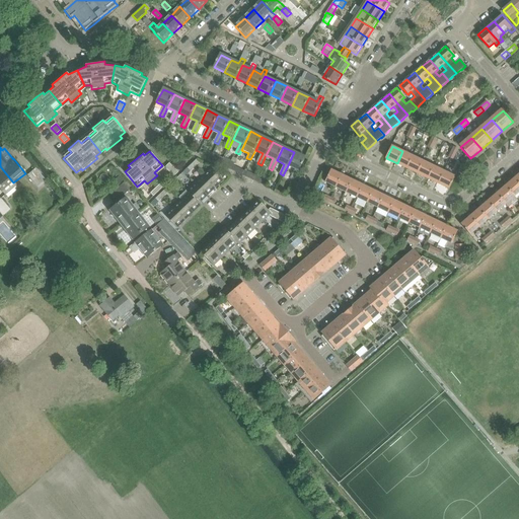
[(408,168),(414,156),(402,151),(397,163),(408,168)]
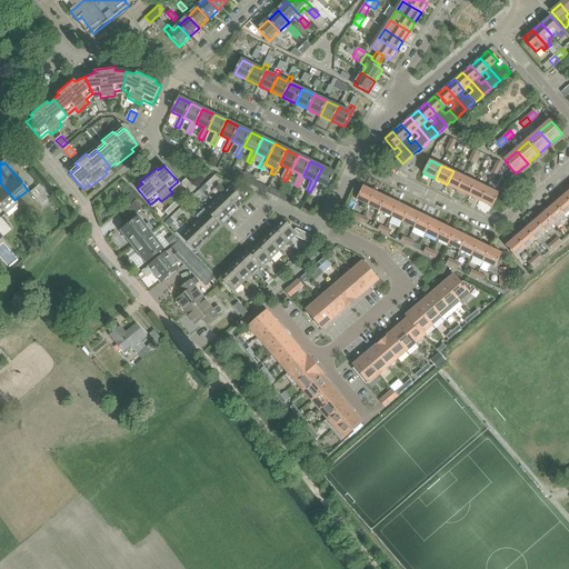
[(322,198),(328,188),(336,173),(322,167),(316,181),(323,186),(318,196),(322,198)]
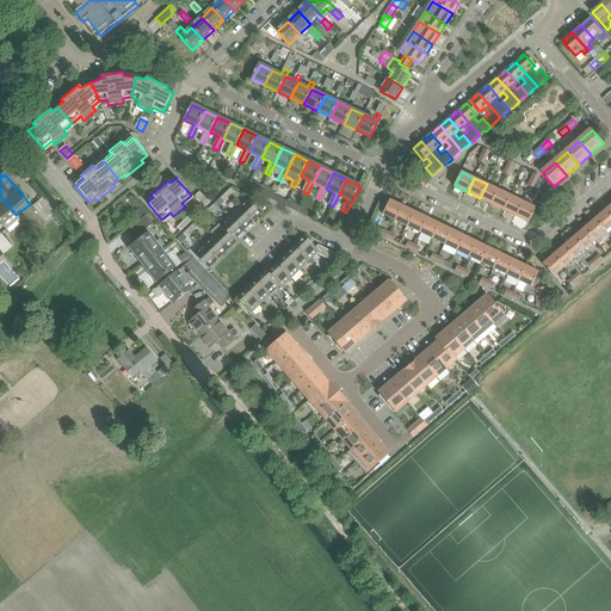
[(492,204),(499,190),(487,184),(480,198),(492,204)]
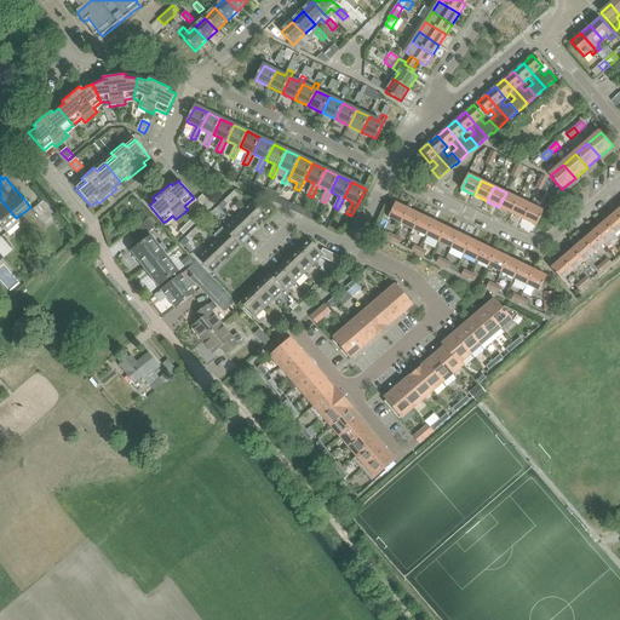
[(512,213),(518,200),(506,193),(499,207),(512,213)]
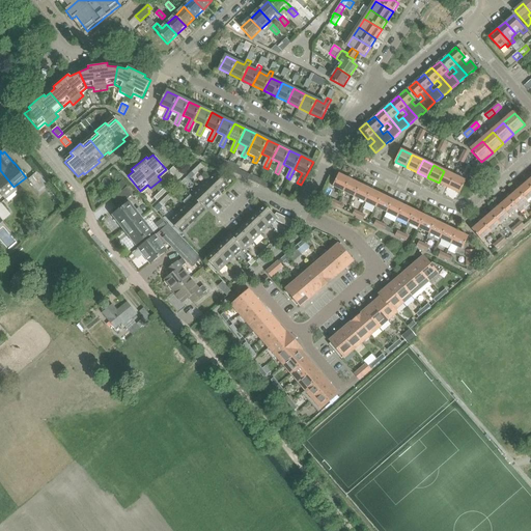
[(183,176),(173,167),(169,172),(175,178),(170,183),(173,186),(183,176)]
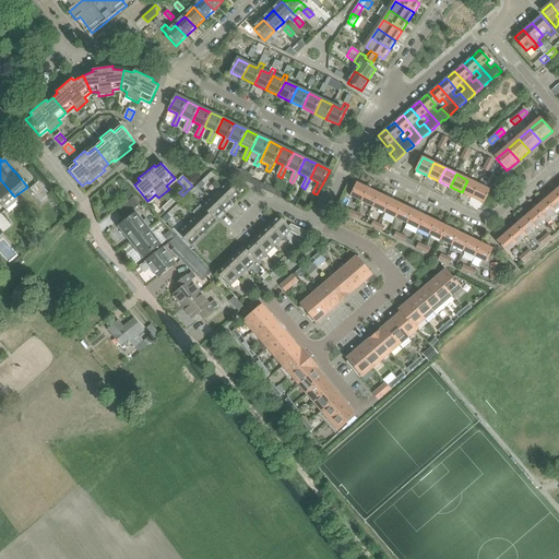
[(0,204),(2,207),(6,211),(18,201),(14,197),(0,179),(0,204)]
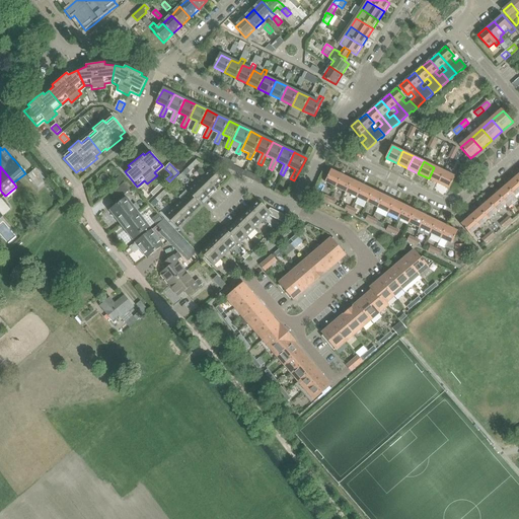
[(203,175),(215,189),(223,180),(211,167),(203,175)]
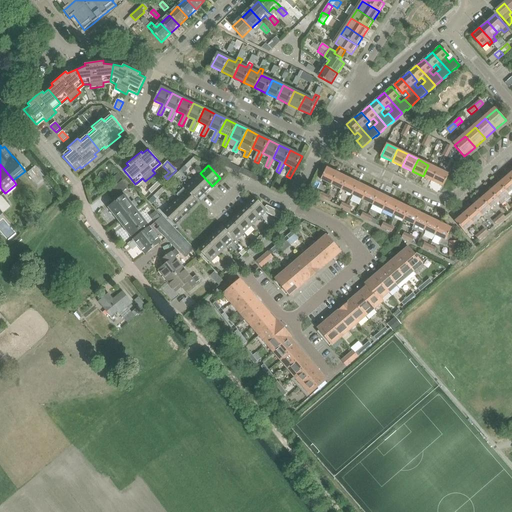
[(433,181),(439,170),(428,165),(423,176),(433,181)]
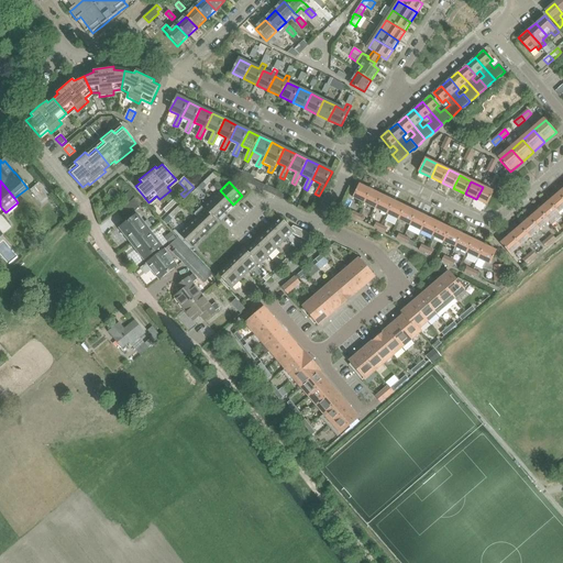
[(31,190),(41,203),(50,196),(39,183),(31,190)]
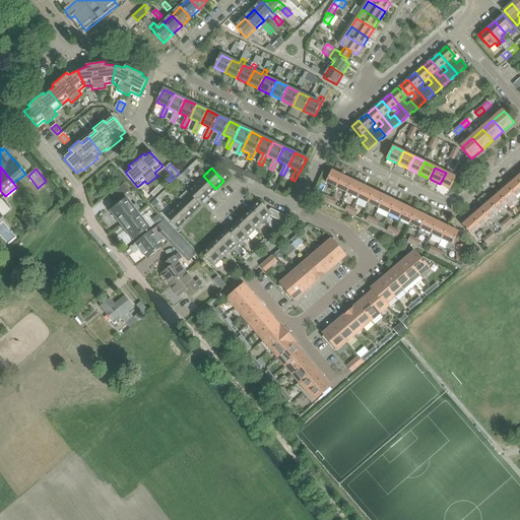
[(337,188),(342,176),(332,171),(327,183),(337,188)]
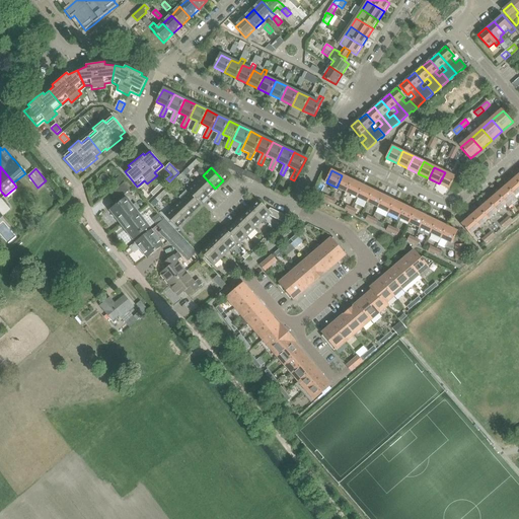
[(455,177),(455,176),(445,172),(439,183),(450,189),(455,177)]
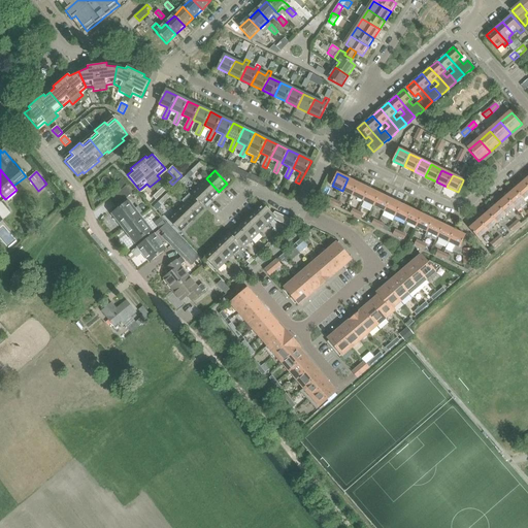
[(211,199),(219,192),(206,178),(198,186),(211,199)]
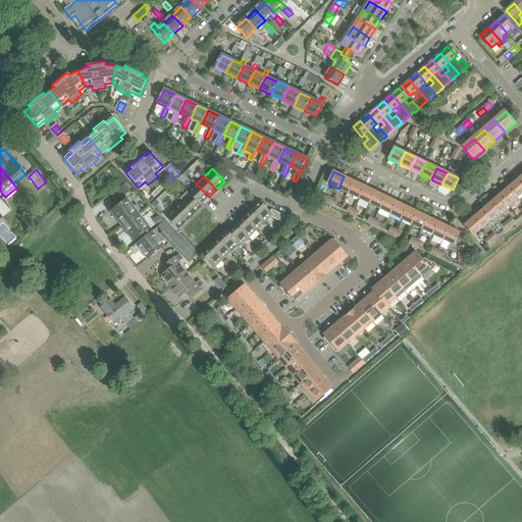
[(349,194),(355,181),(344,176),(338,189),(349,194)]
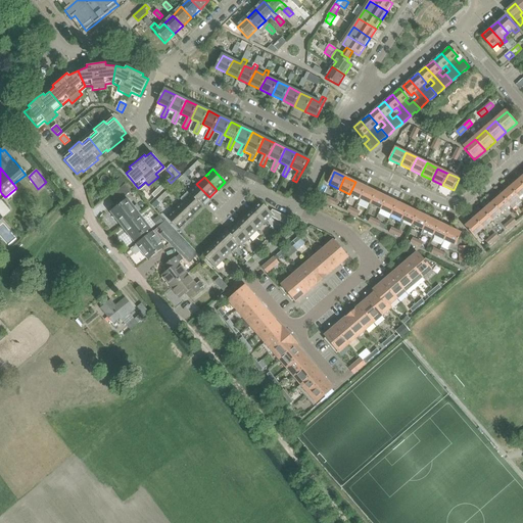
[(519,198),(522,194),(522,184),(519,180),(510,188),(519,198)]
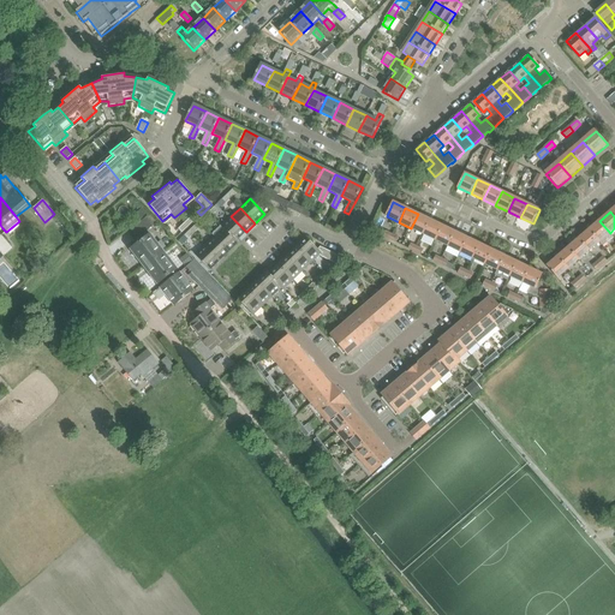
[(423,234),(430,220),(418,214),(411,228),(423,234)]
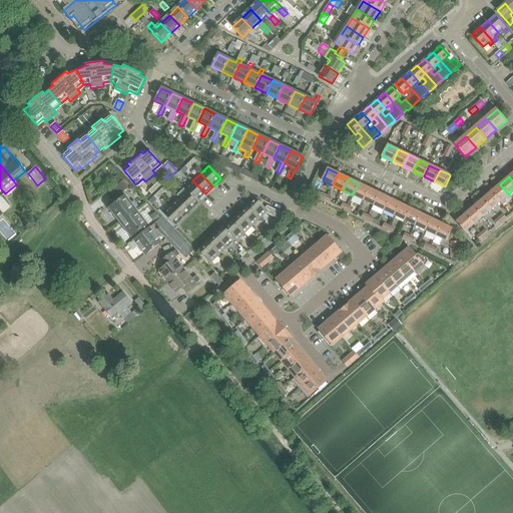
[(197,201),(205,193),(192,180),(185,188),(197,201)]
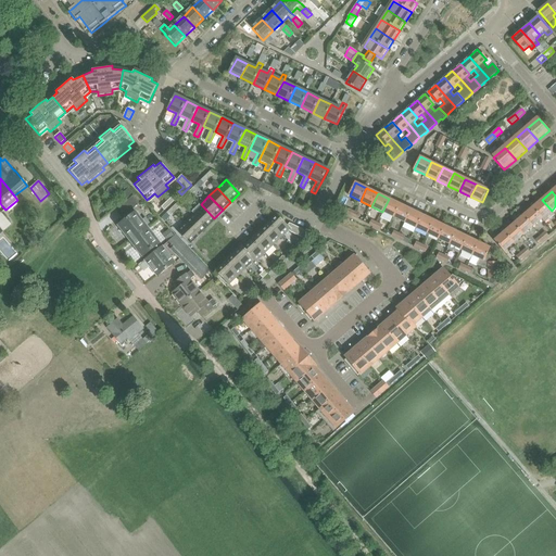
[(165,211),(175,201),(172,198),(162,207),(165,211)]
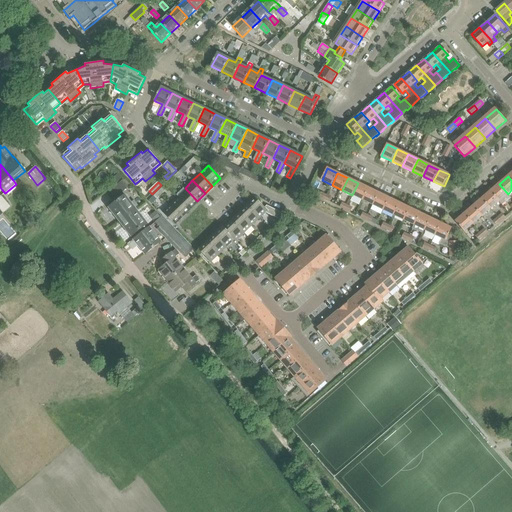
[(363,200),(368,188),(358,183),(352,195),(363,200)]
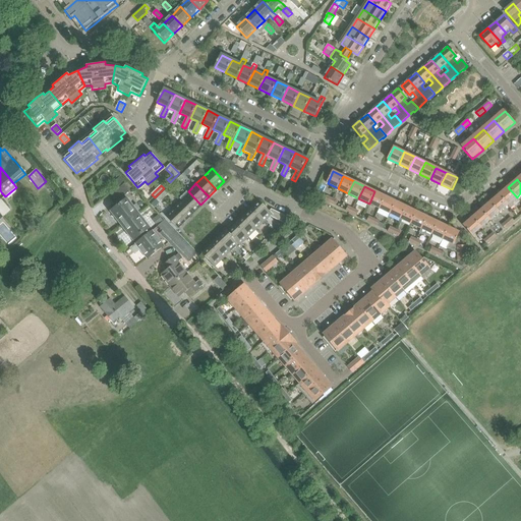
[(508,205),(517,197),(508,187),(500,194),(508,205)]
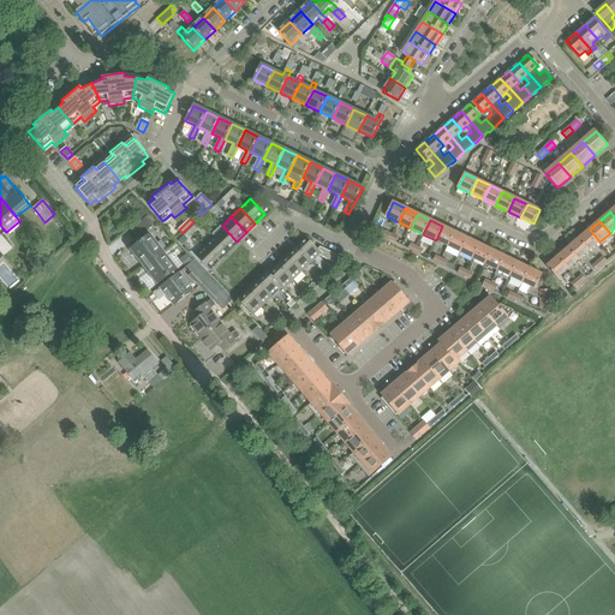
[(238,243),(237,242),(222,226),(221,227),(224,228),(214,237),(228,252),(238,243)]
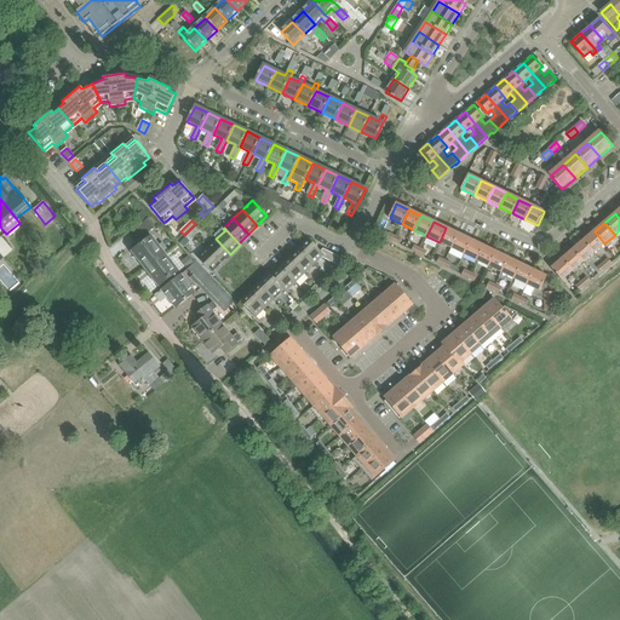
[(452,248),(459,234),(446,228),(440,242),(452,248)]
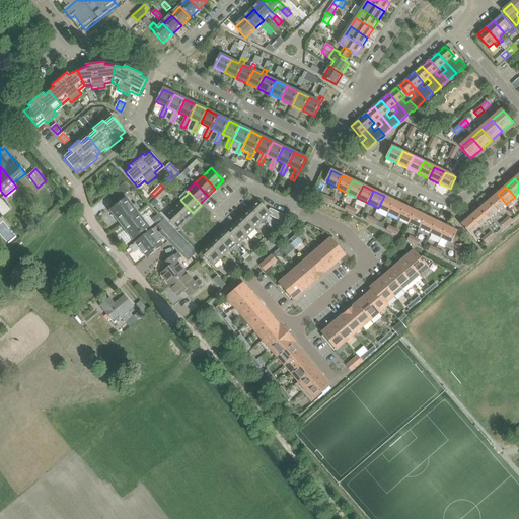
[(498,212),(506,204),(498,194),(489,202),(498,212)]
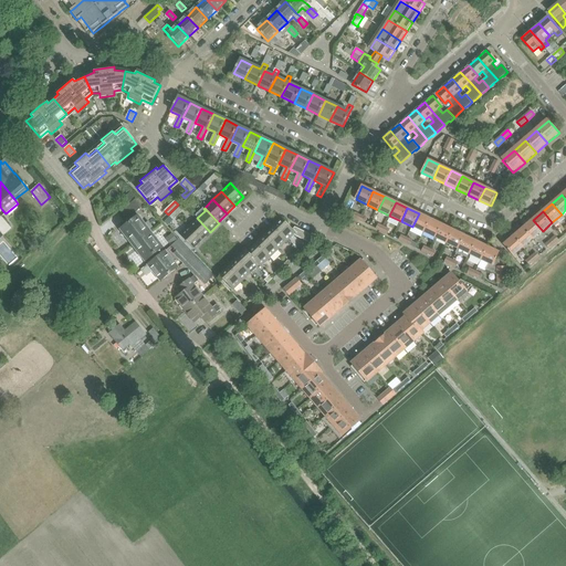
[(423,232),(430,219),(419,213),(412,227),(423,232)]
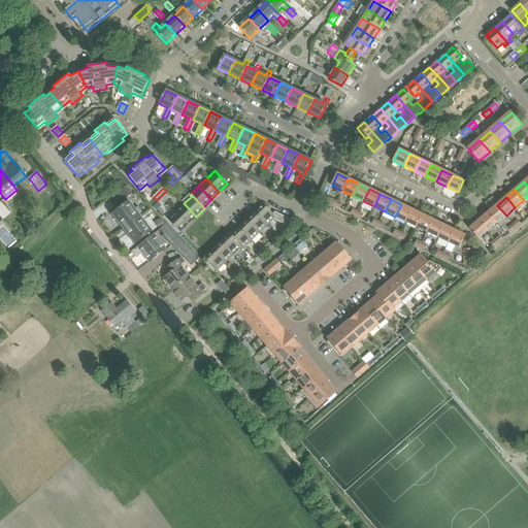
[(0,202),(0,216),(4,221),(11,213),(1,202),(0,202)]
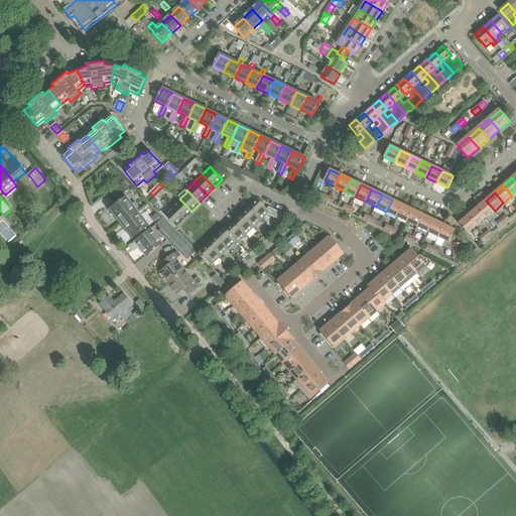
[(125,198),(110,209),(121,224),(136,212),(125,198)]
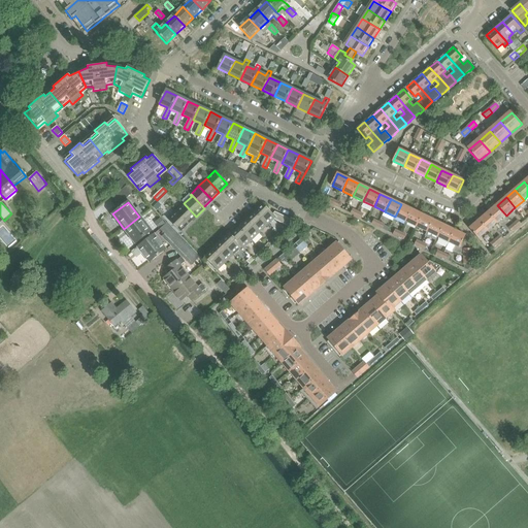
[(189,224),(196,217),(184,203),(175,211),(189,224)]
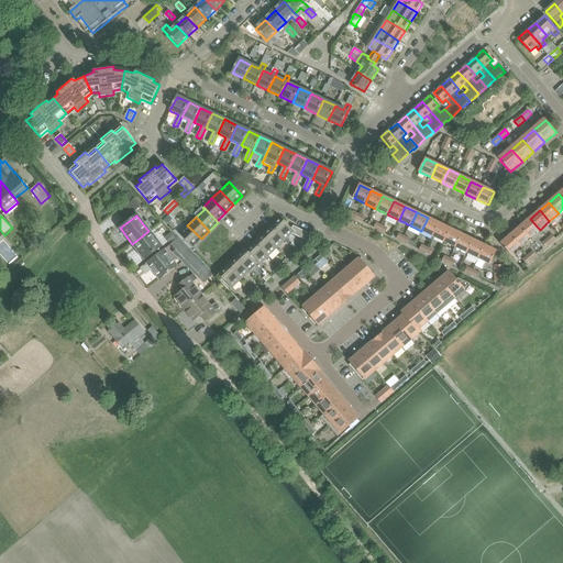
[(290,229),(284,222),(279,218),(272,227),(285,240),(291,233),(294,235),(308,242),(311,235),(293,227),(290,229)]
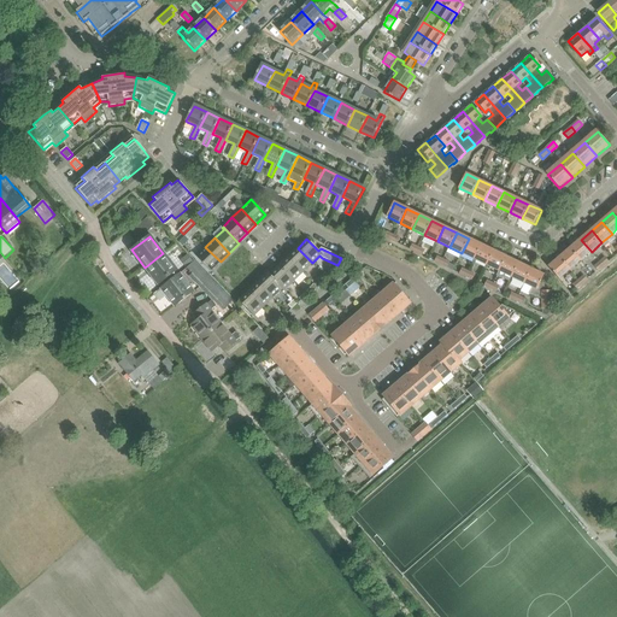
[(474,259),(481,245),(469,239),(462,253),(474,259)]
